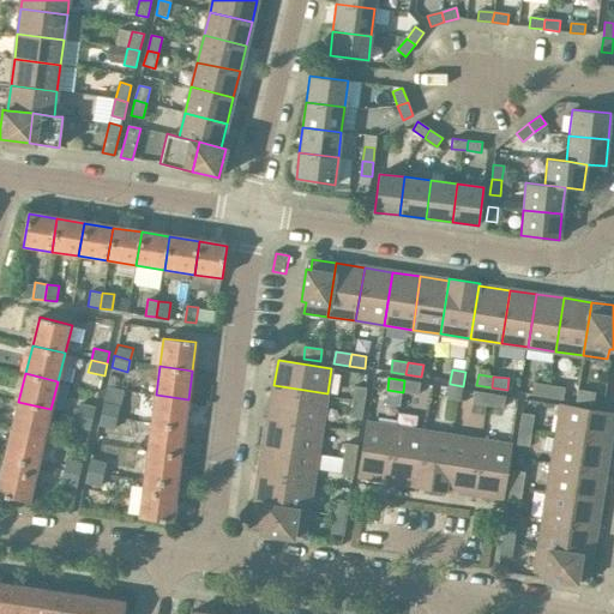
[(419,393),(420,383),(404,380),(403,392),(419,393)]
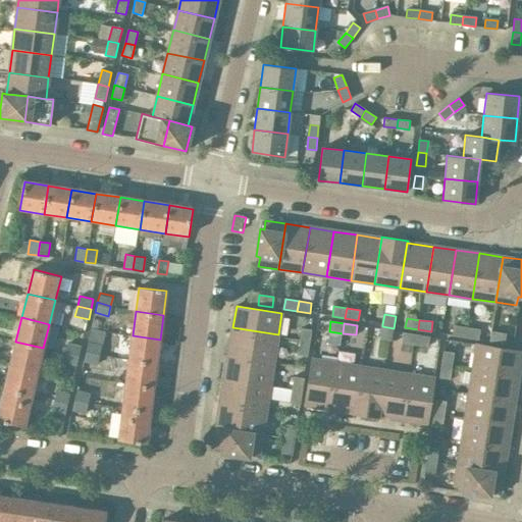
[(466,337),(468,327),(455,325),(453,335),(466,337)]
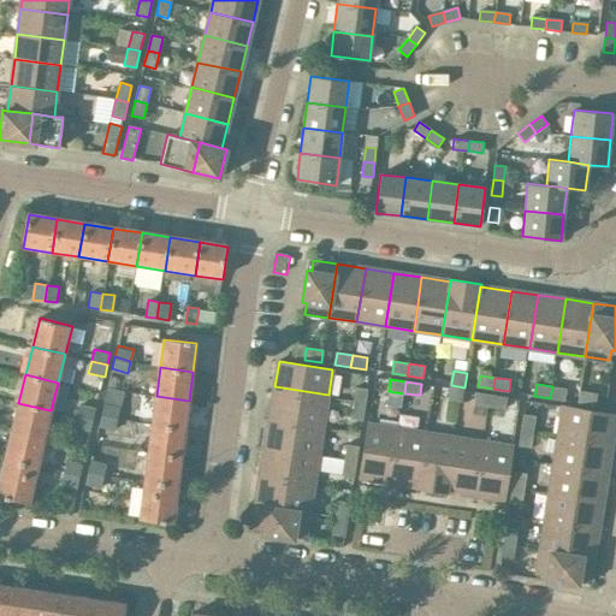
[(462,403),(465,391),(465,388),(451,385),(449,401),(462,403)]
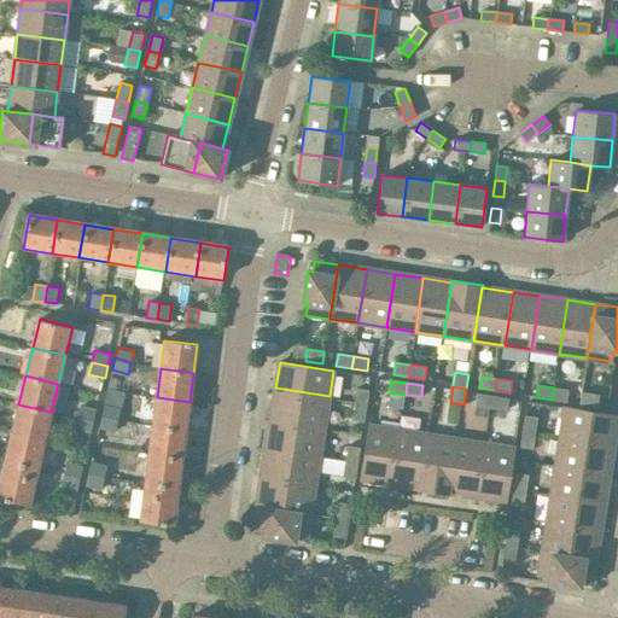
[(325,425),(330,396),(275,388),(272,417),(325,425)]
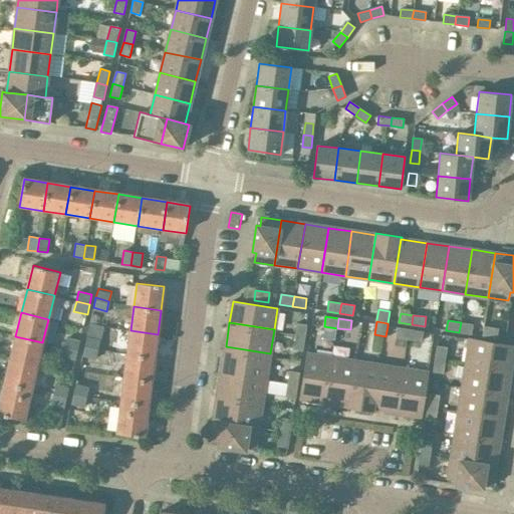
[(472,334),(473,324),(461,322),(459,332),(472,334)]
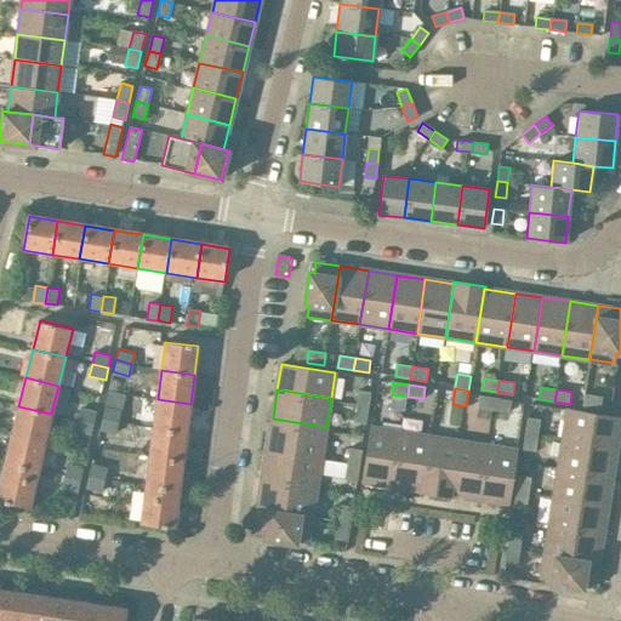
[(369,408),(371,392),(359,391),(357,406),(369,408)]
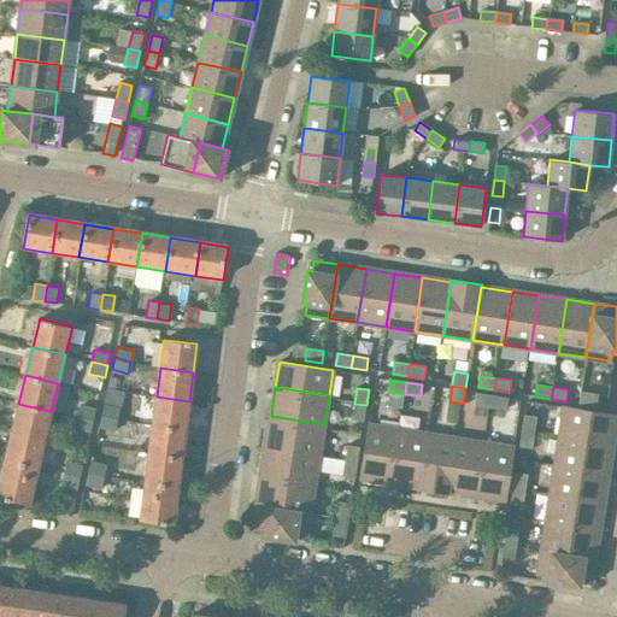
[(597,406),(599,394),(581,392),(580,404),(597,406)]
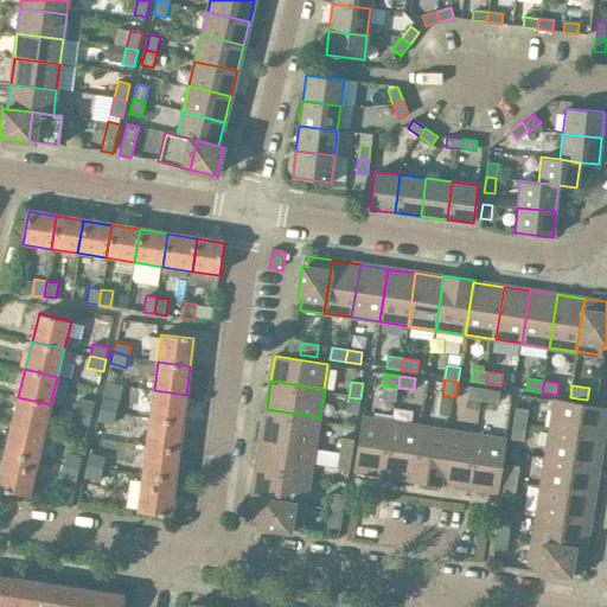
[(483,401),(485,389),(470,387),(467,398),(483,401)]
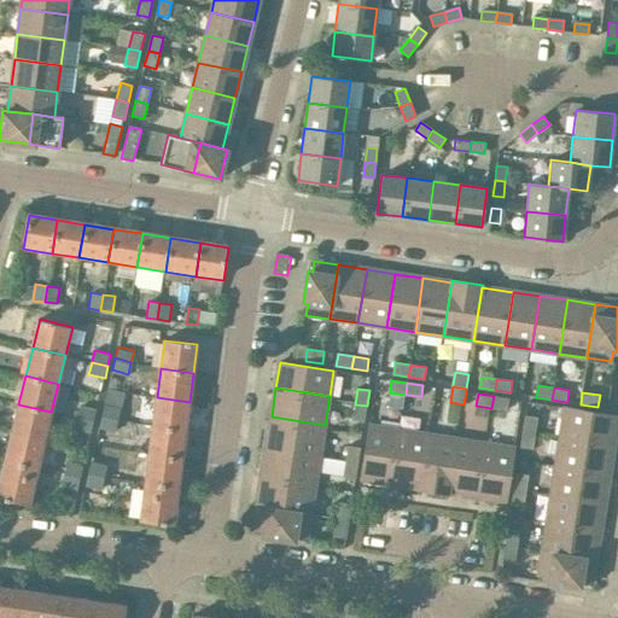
[(507,410),(508,398),(494,396),(491,408),(507,410)]
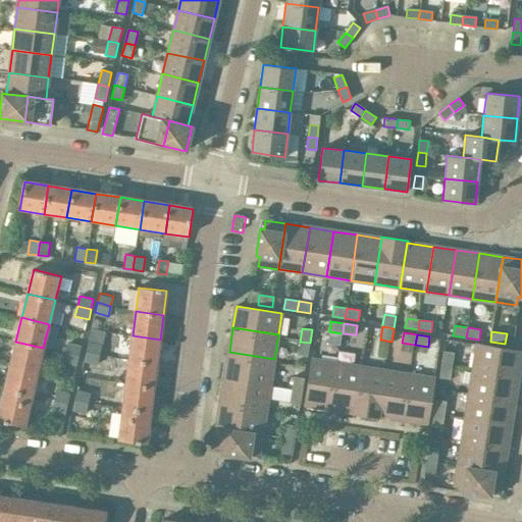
[(157,363),(160,340),(133,335),(129,360),(157,363)]
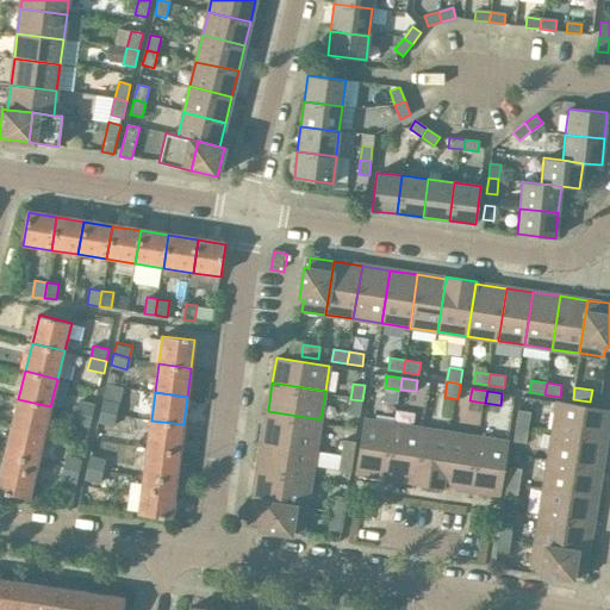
[(117,412),(119,400),(104,397),(101,409),(117,412)]
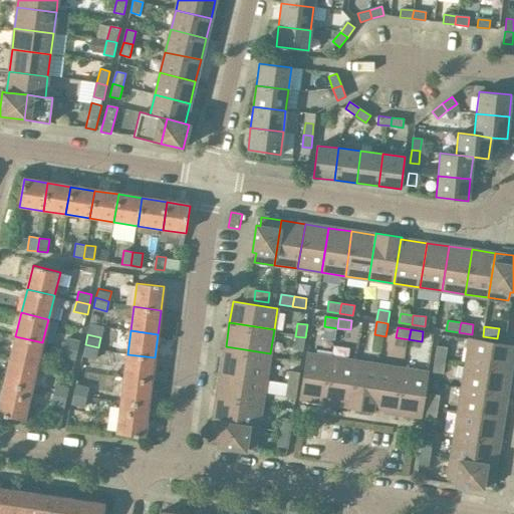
[(37,365),(42,342),(15,336),(10,359),(37,365)]
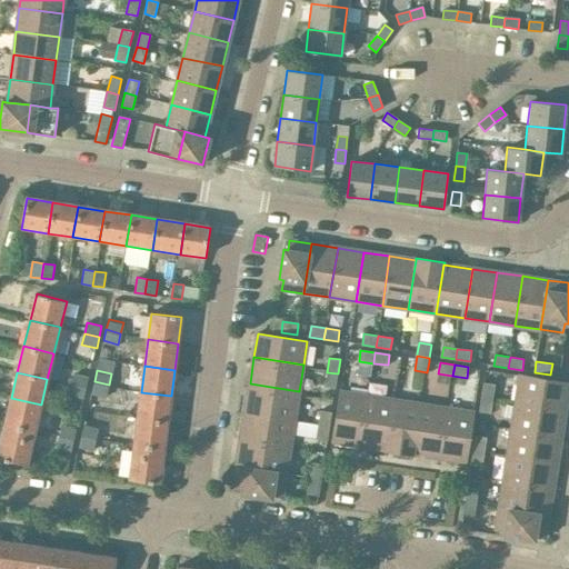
[(336,388),(338,373),(327,372),(325,386),(336,388)]
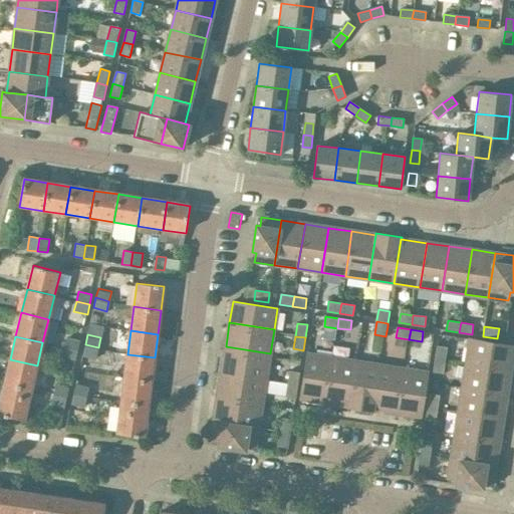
[(78,351),(80,341),(67,338),(64,348),(78,351)]
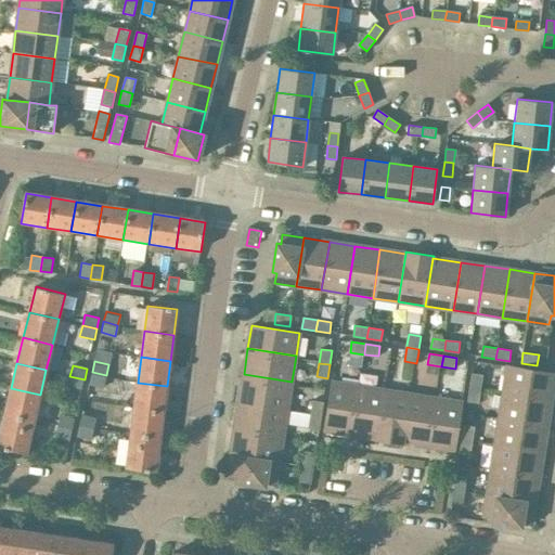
[(552,398),(554,378),(554,373),(507,365),(504,390),(552,398)]
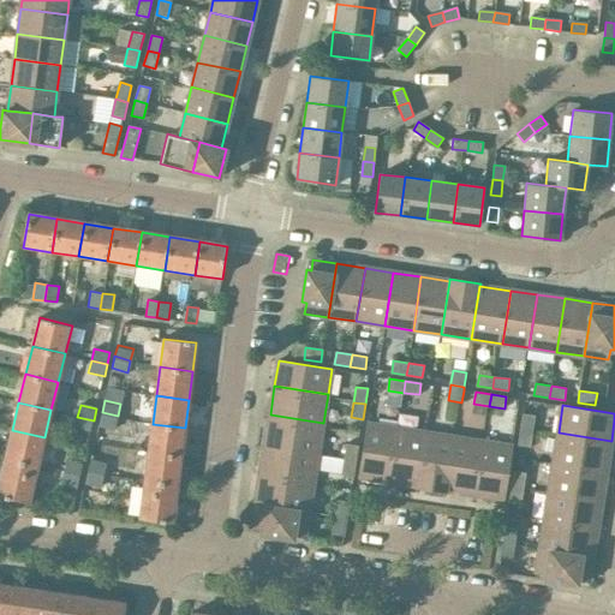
[(114,428),(118,416),(102,412),(99,424),(114,428)]
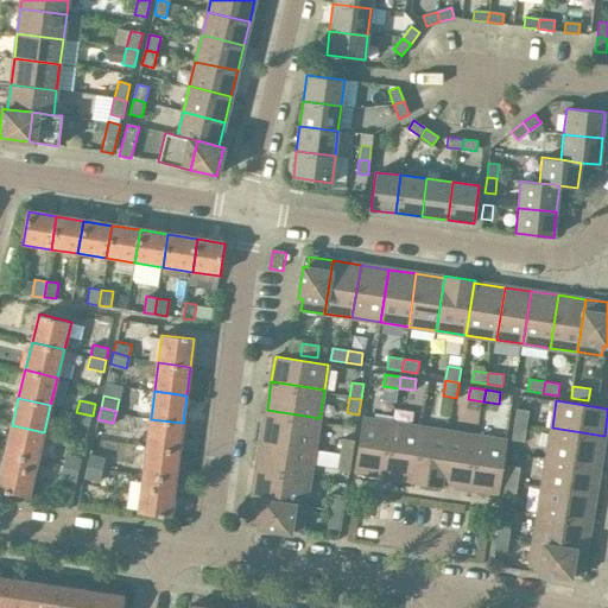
[(527,425),(530,411),(518,409),(515,424),(527,425)]
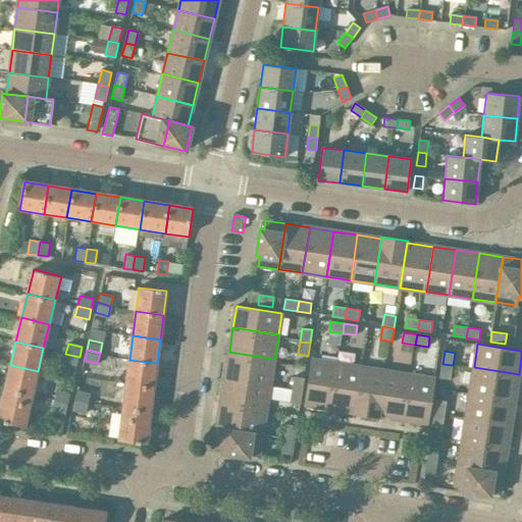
[(270,384),(274,359),(229,352),(225,377),(270,384)]
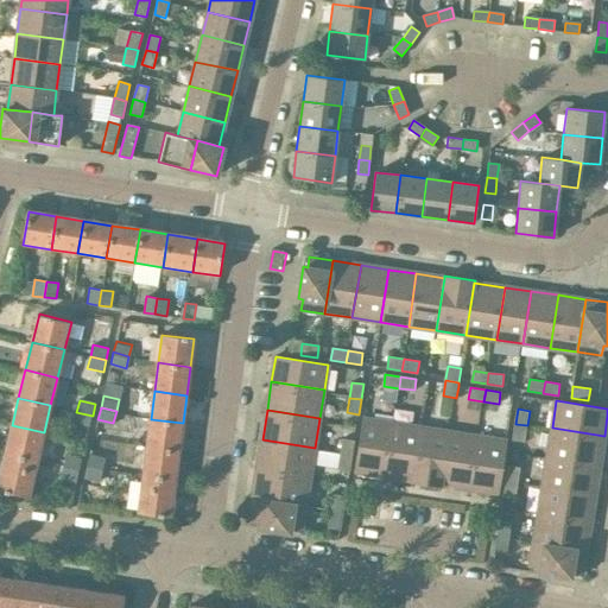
[(89,428),(93,416),(76,412),(74,423),(89,428)]
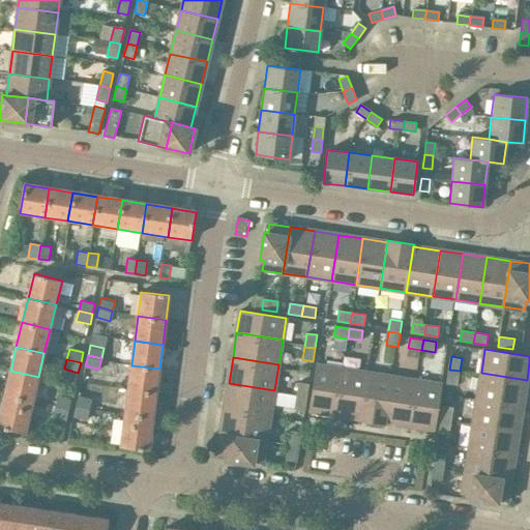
[(334,414),(342,369),(317,364),(310,411),(334,414)]
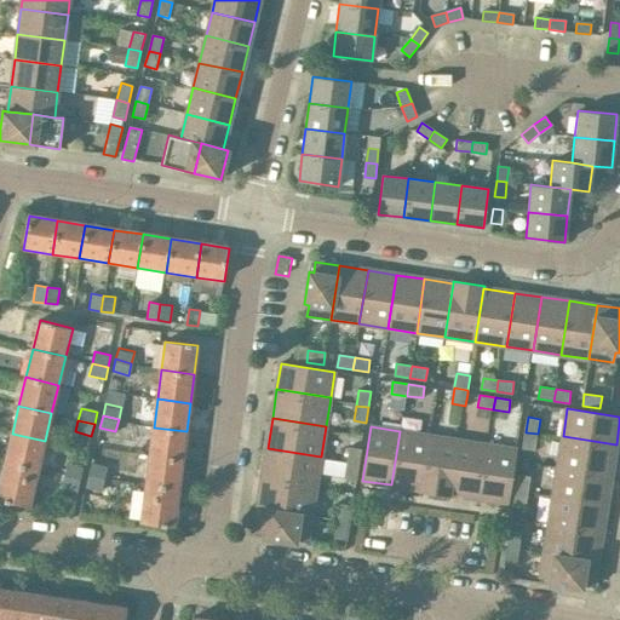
[(182,460),(187,431),(154,428),(149,457),(182,460)]
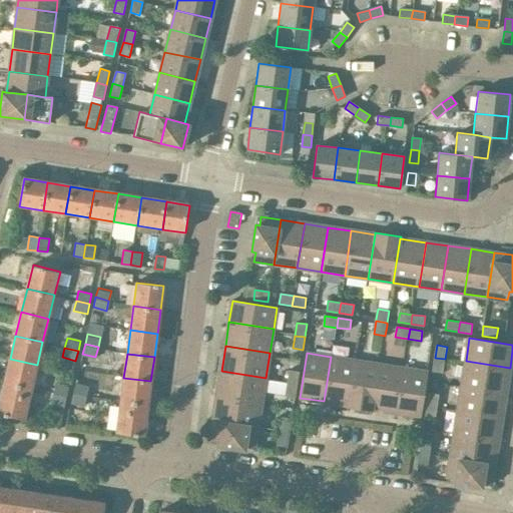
[(347,405),(354,361),(331,357),(324,401),(347,405)]
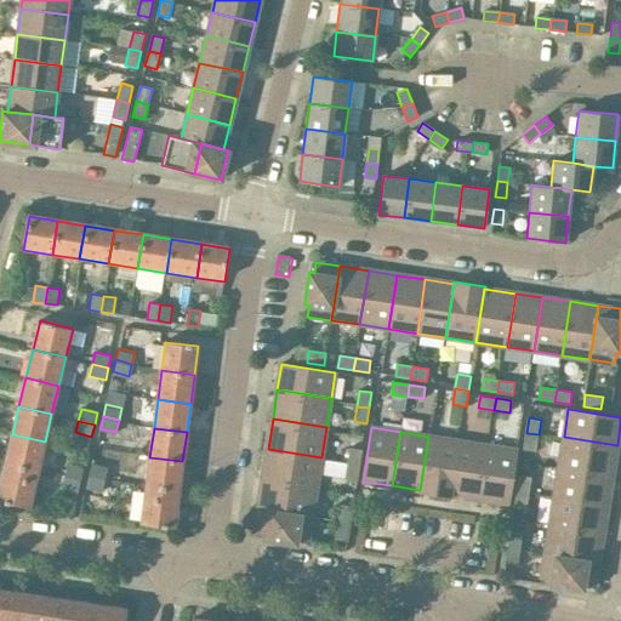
[(536,450),(539,434),(527,433),(524,449),(536,450)]
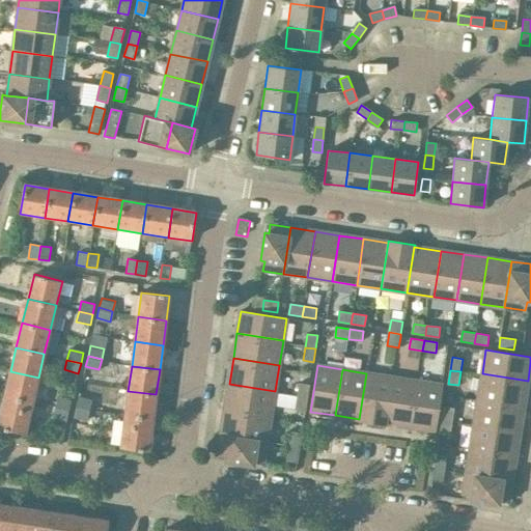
[(32,401),(38,378),(10,371),(4,395),(32,401)]
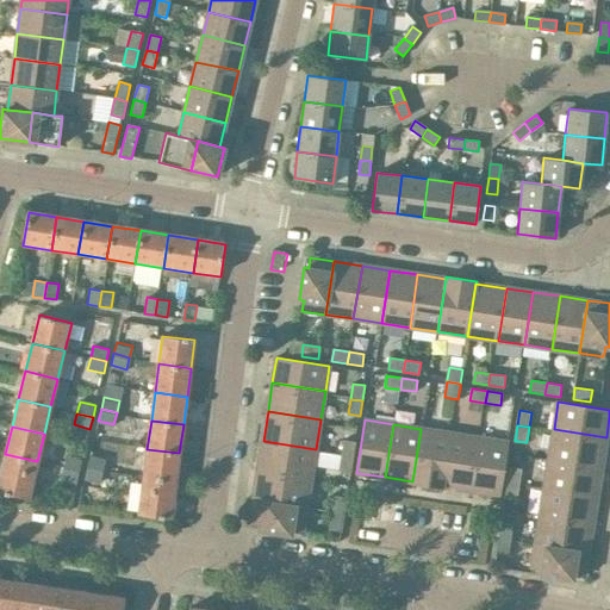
[(443,486),(450,434),(421,429),(412,481),(412,484),(442,489),(443,486)]
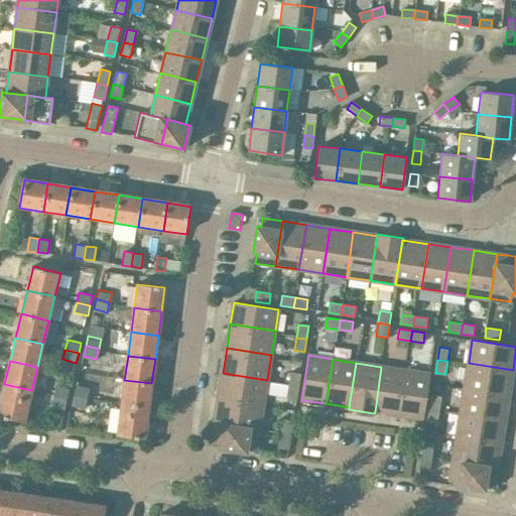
[(509,393),(513,370),(469,363),(465,386),(509,393)]
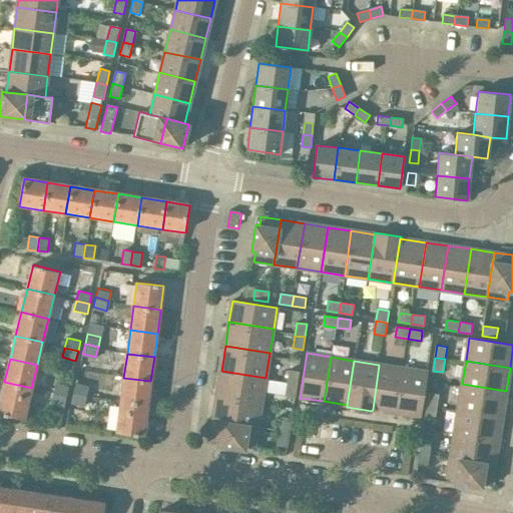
[(396,413),(403,368),(379,365),(373,409),(396,413)]
